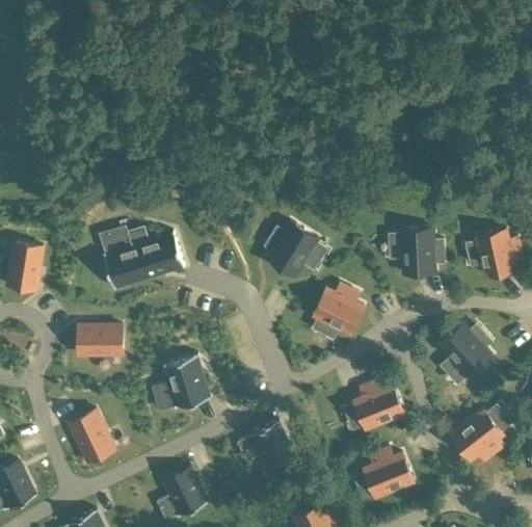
[(296,278),(319,241),(292,224),(286,234),(277,229),(268,243),(276,248),(269,261),(296,278)]
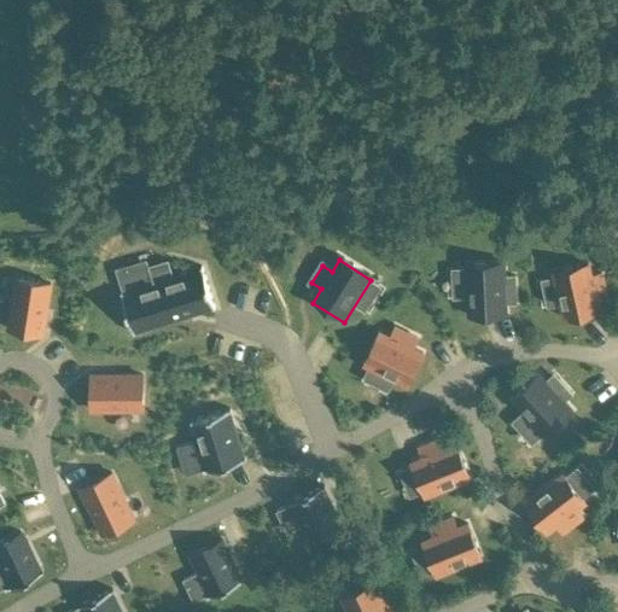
[(152,286),(120,296),(134,339),(216,313),(204,272),(174,280),(169,263),(147,269),(152,286)]
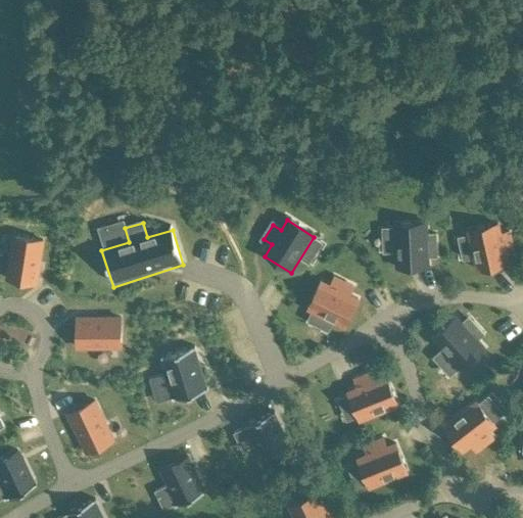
[(395,228),(397,271),(428,269),(428,255),(437,254),(436,237),(427,238),(426,226),(395,228)]
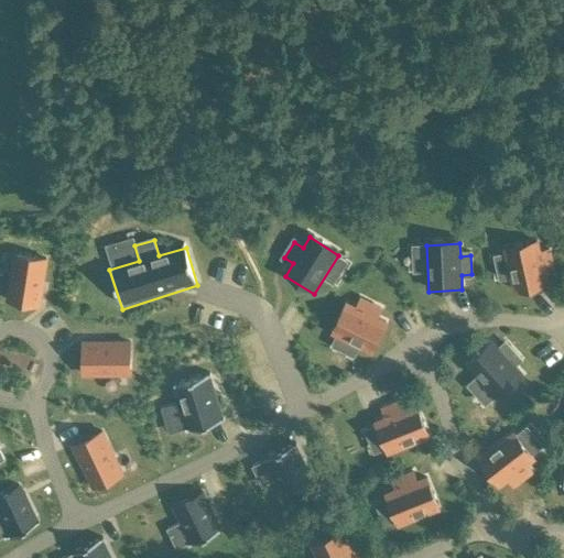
[(507,252),(516,295),(546,288),(543,272),(553,270),(550,253),(539,255),(537,245),(507,252)]
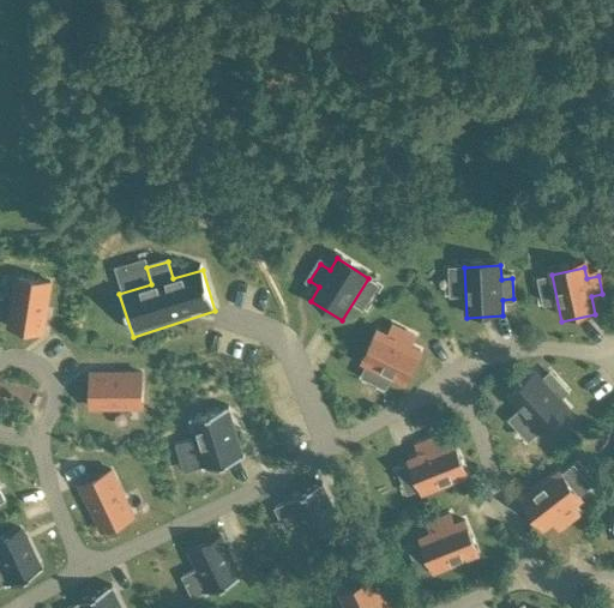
[(50,286),(16,280),(7,331),(42,337),(50,286)]
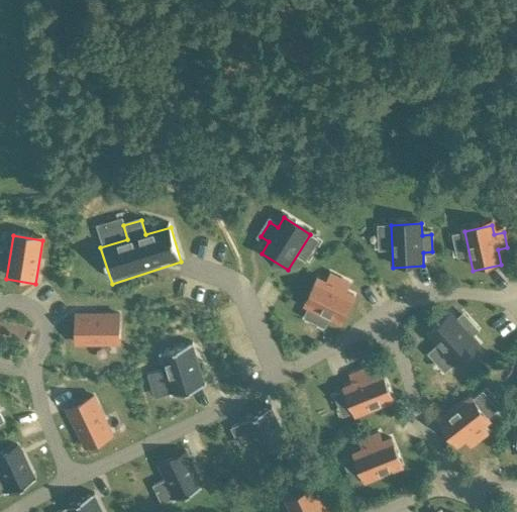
[(306,308),(341,325),(354,300),(340,293),(344,285),(330,278),(326,286),(318,282),(306,308)]
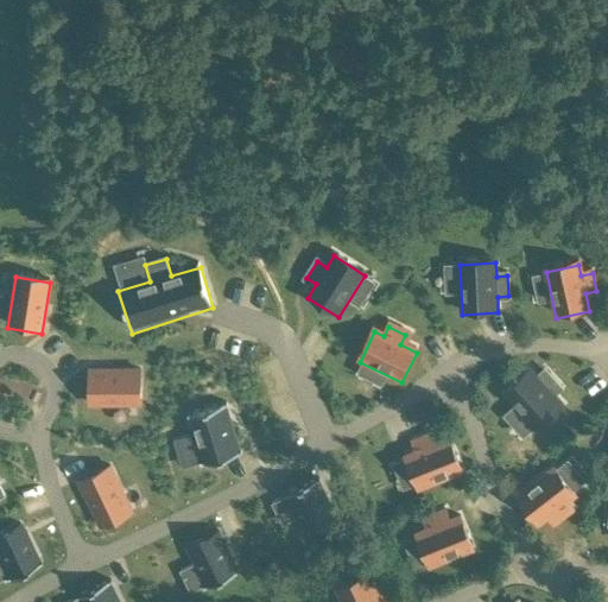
[(141,373),(89,373),(89,407),(140,407),(141,373)]
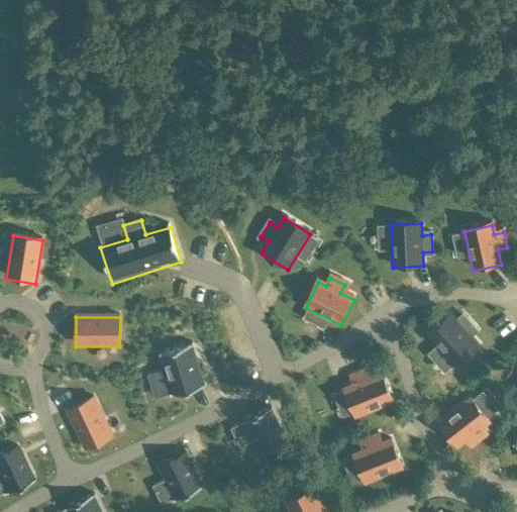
[(451,317),(428,337),(456,370),(480,348),(473,339),(479,333),(468,321),(460,327),(451,317)]
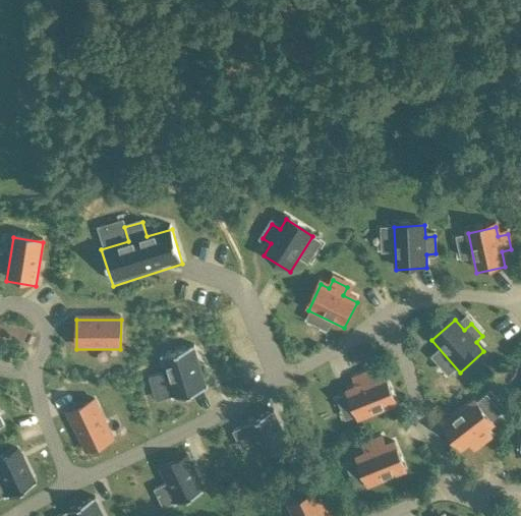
[(193,348),(162,358),(175,401),(207,392),(193,348)]
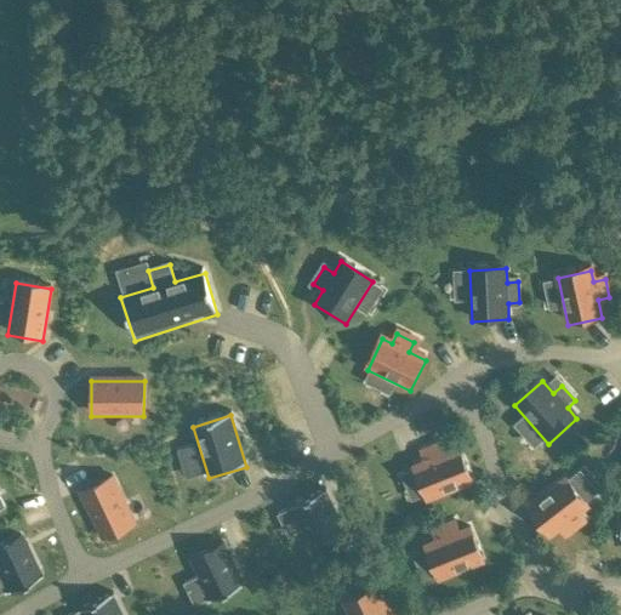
[(472,484),(460,451),(443,459),(438,448),(421,455),(425,466),(415,470),(427,501),(472,484)]
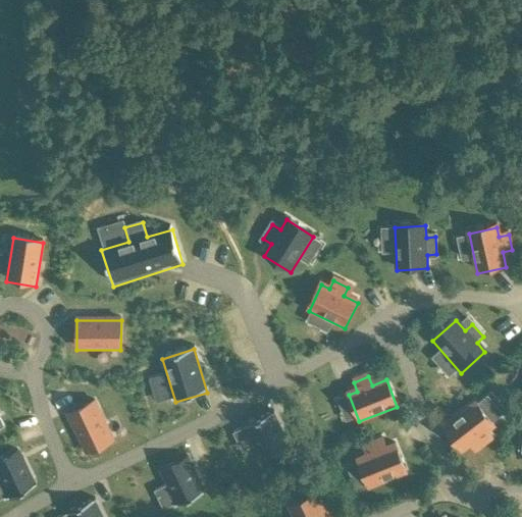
[(95,403),(67,415),(87,456),(113,443),(95,403)]
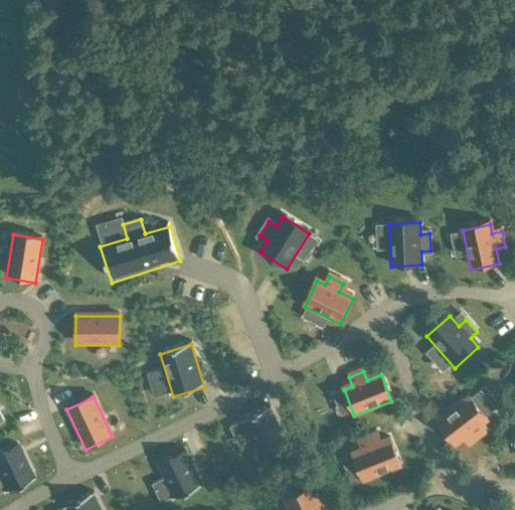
[(470,399),(439,423),(456,446),(468,437),(474,444),(486,435),(481,427),(488,421),(470,399)]
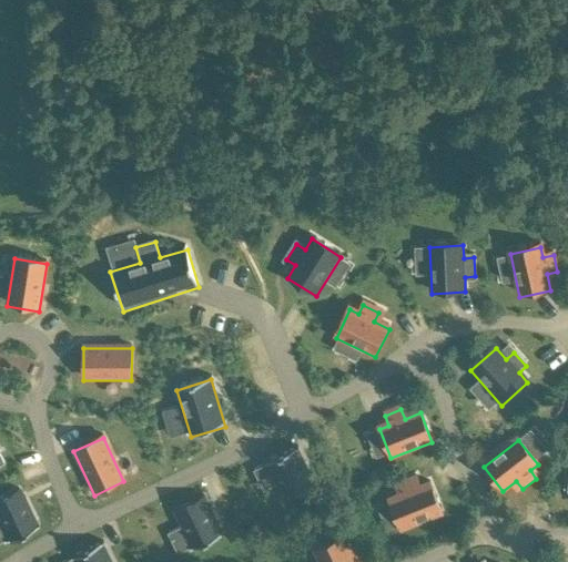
[(297,450),(267,465),(286,502),(316,488),(297,450)]
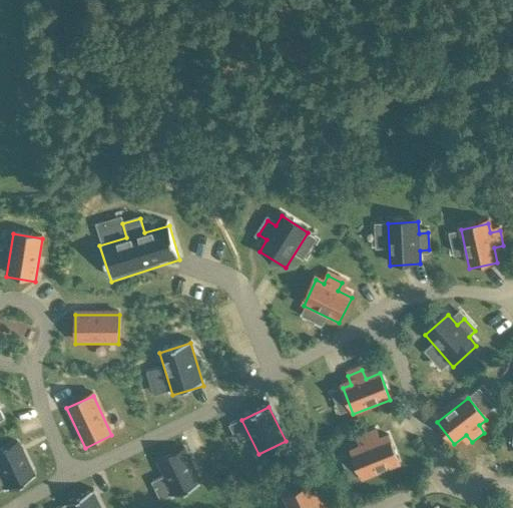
[(400,465),(389,439),(375,444),(372,436),(357,442),(360,450),(352,454),(363,480),(400,465)]
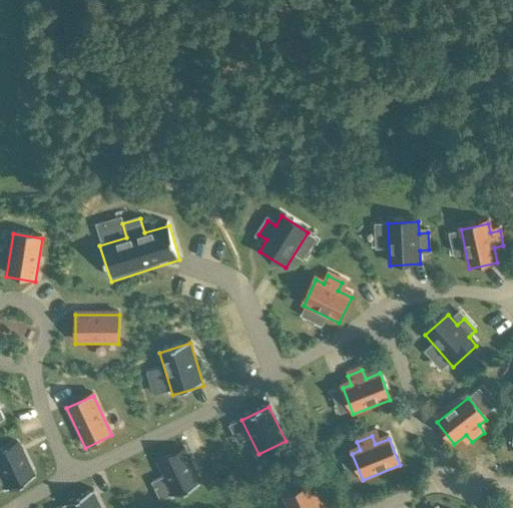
[(17,445),(0,453),(0,477),(7,492),(33,478),(17,445)]
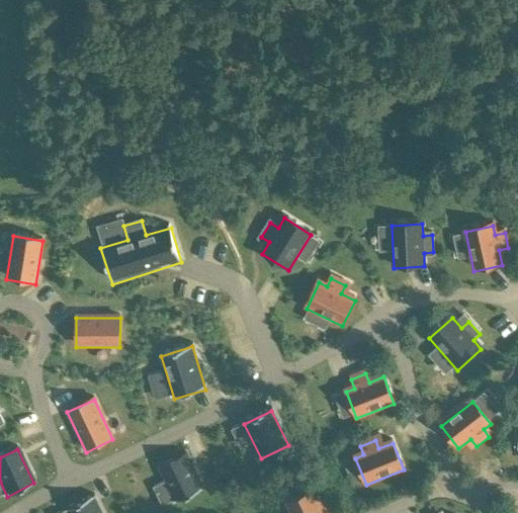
[(186,456),(159,469),(176,505),(203,492),(186,456)]
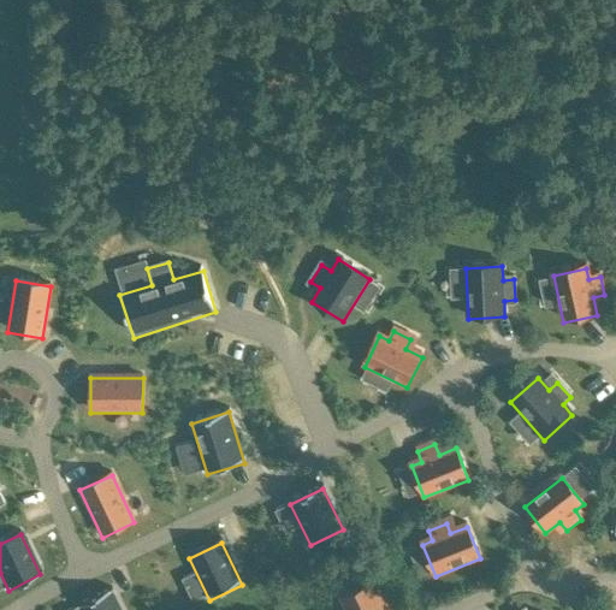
[(385,609),(373,586),(342,600),(347,609),(385,609)]
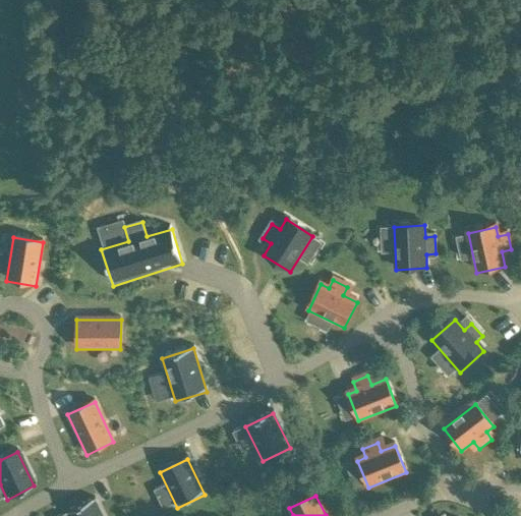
[(102,515),(95,501),(67,514),(67,515),(102,515)]
